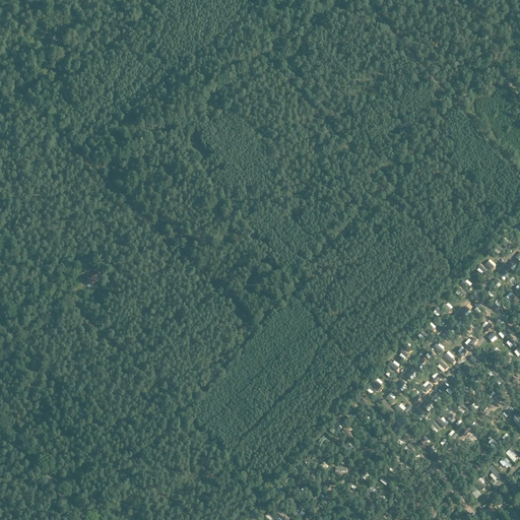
[(58,41),(59,38),(51,37),(49,47),(55,48),(56,41),(58,41)]
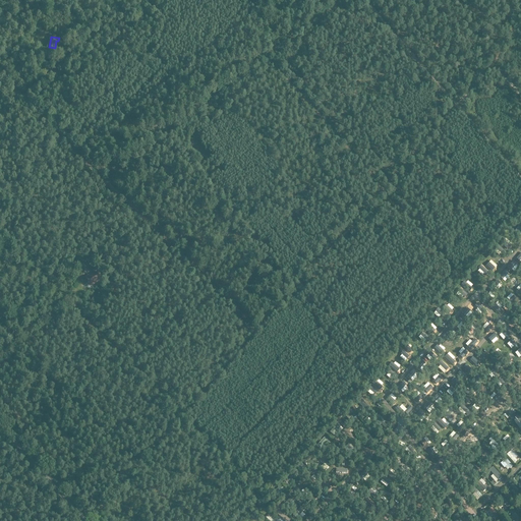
[(88,281),(88,282),(89,281),(90,285),(90,283),(93,282),(93,283),(100,281),(98,276),(100,275),(99,272),(87,277),(88,281)]
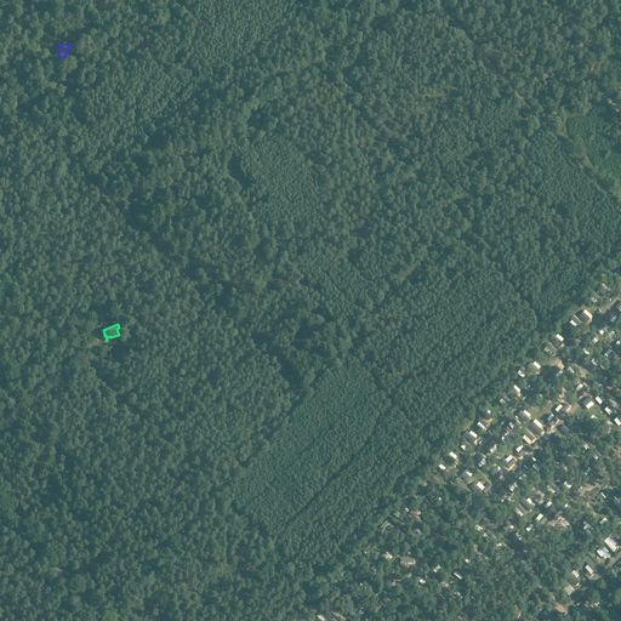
[(604,334),(599,339),(604,343),(609,339),(604,334)]
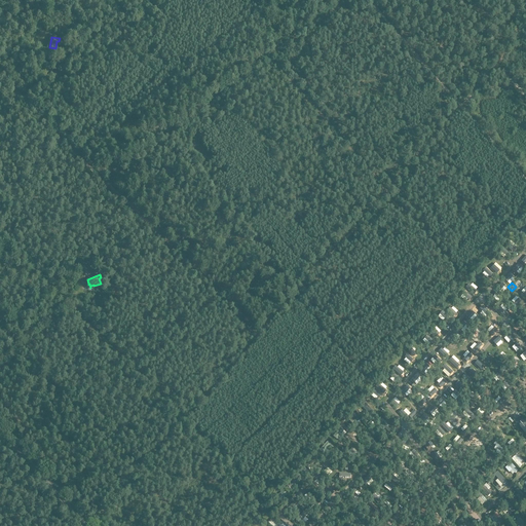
[(422,337),(418,342),(423,346),(427,342),(422,337)]
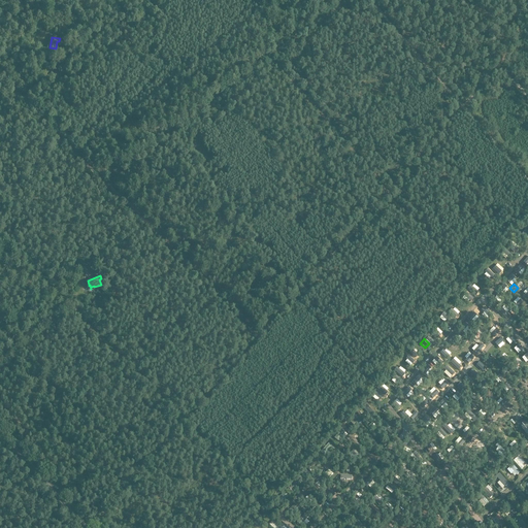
[(450,352),(455,356),(459,351),(454,347),(450,352)]
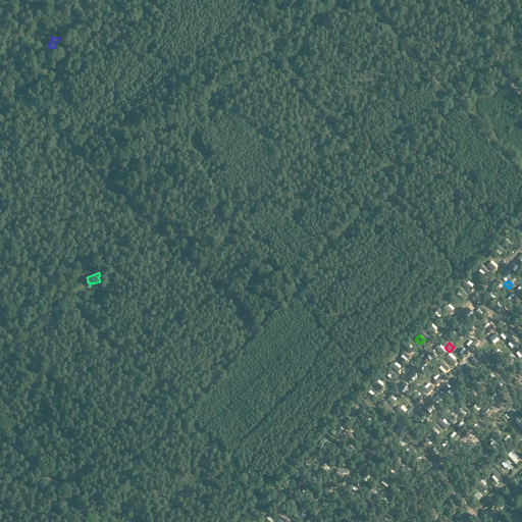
[(458,348),(464,353),(468,348),(461,343),(458,348)]
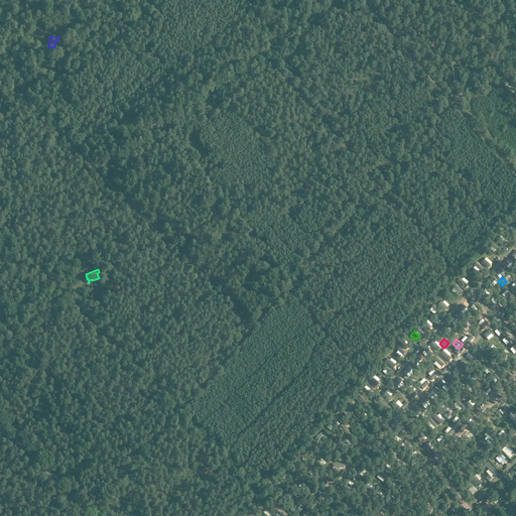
[(391,366),(395,361),(390,356),(386,360),(391,366)]
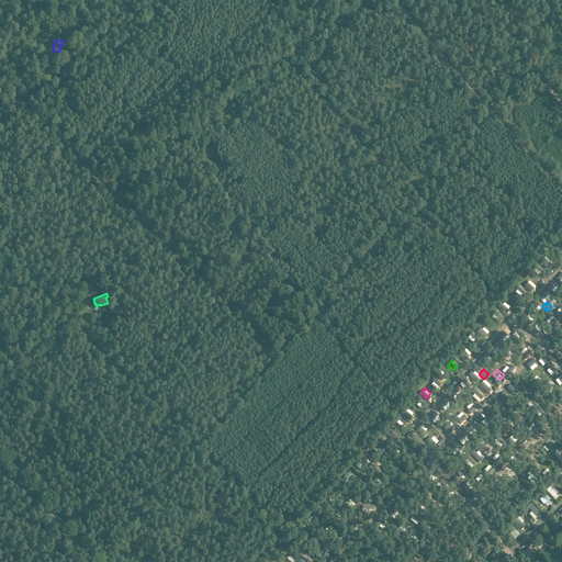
[(409,416),(415,412),(409,406),(404,412),(409,416)]
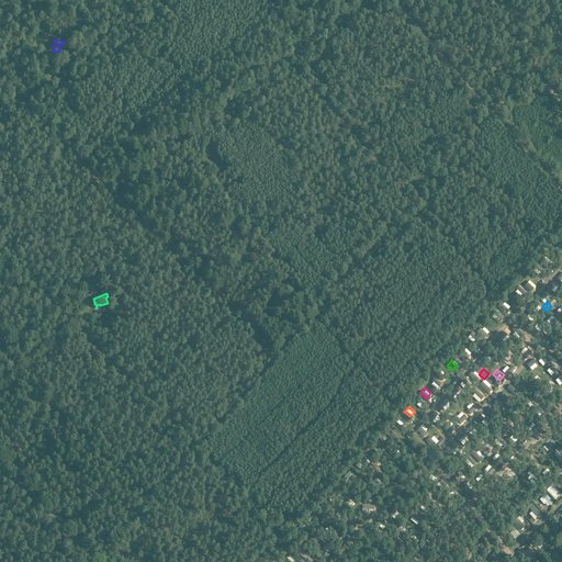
[(396,444),(400,440),(390,430),(386,435),(396,444)]
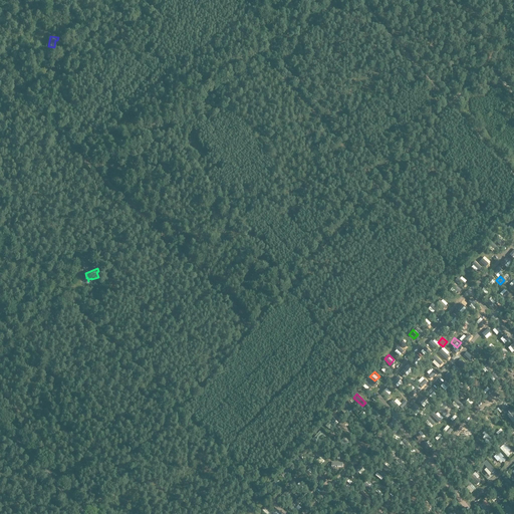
[(348,413),(352,411),(347,404),(340,410),(343,413),(346,411),(348,413)]
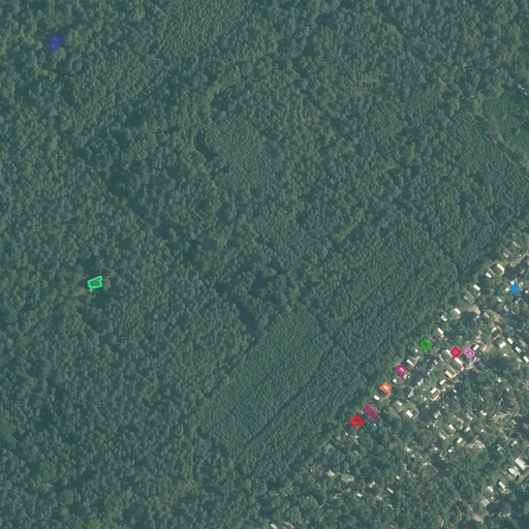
[(471,415),(468,418),(474,424),(472,425),(474,426),(475,425),(477,426),(479,424),(471,415)]
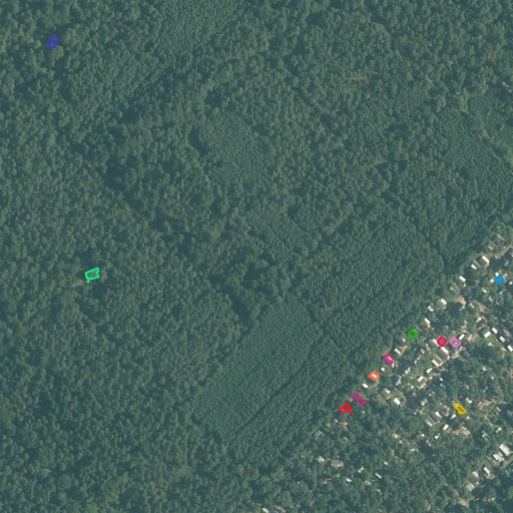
[(385,420),(375,411),(372,414),(381,423),(385,420)]
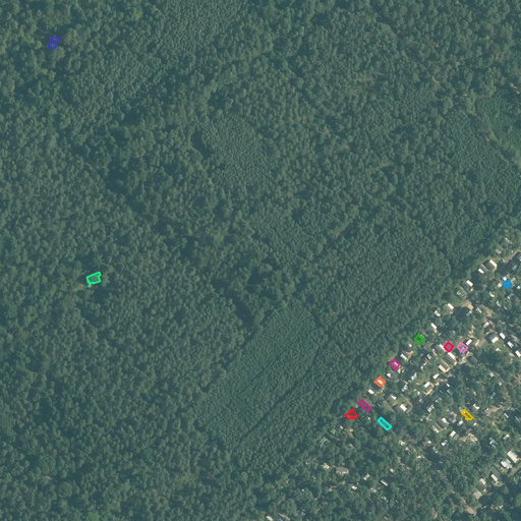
[(341,426),(338,423),(330,432),(334,436),(341,426)]
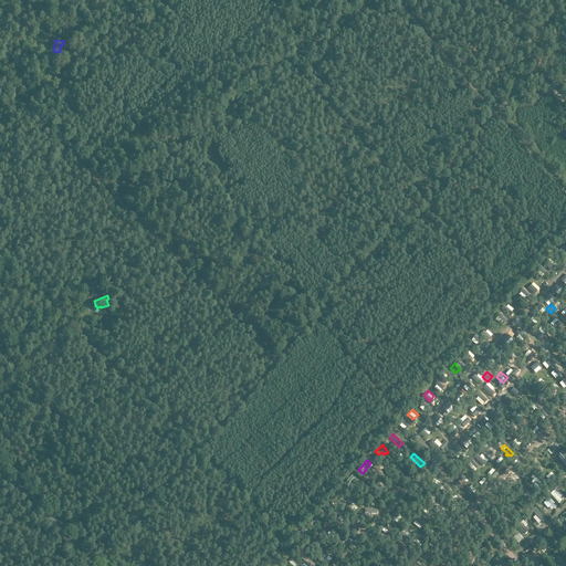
[(402,481),(406,478),(397,467),(394,470),(402,481)]
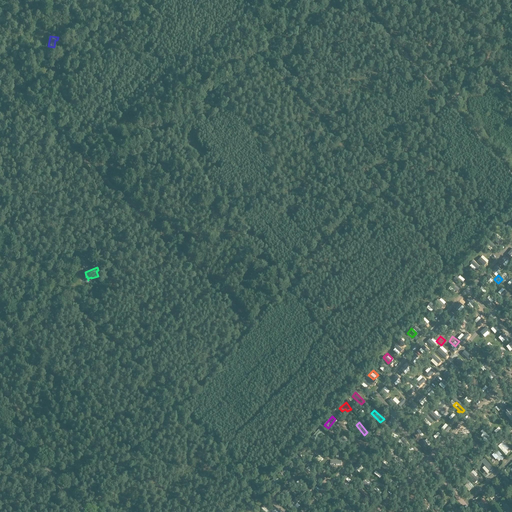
[(312,438),(315,441),(322,433),(319,430),(312,438)]
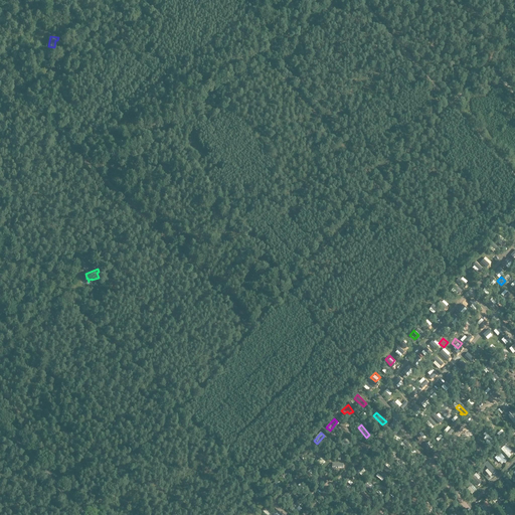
[(494,442),(486,433),(484,435),(491,444),(494,442)]
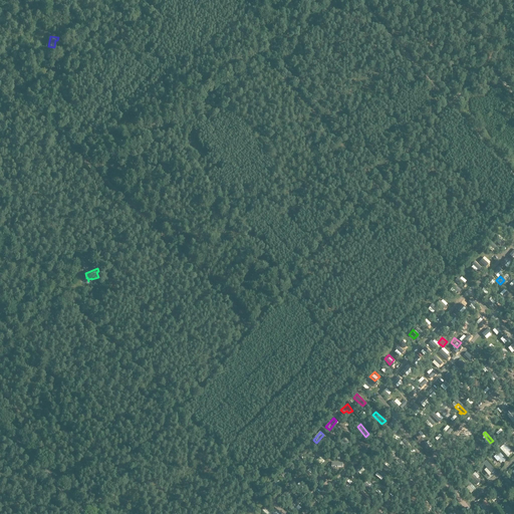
[(345,438),(342,440),(349,449),(352,446),(345,438)]
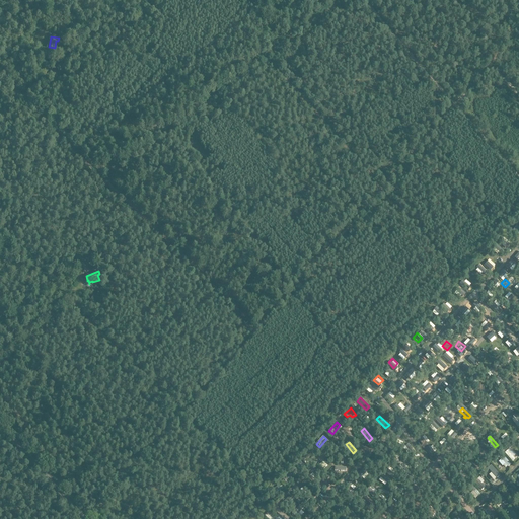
[(479,448),(485,453),(488,457),(491,454),(482,446),(479,448)]
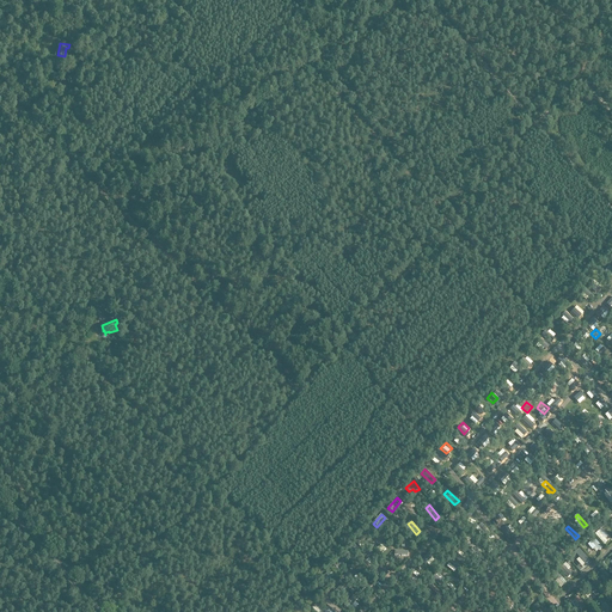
[(599,532),(595,534),(605,544),(607,542),(599,532)]
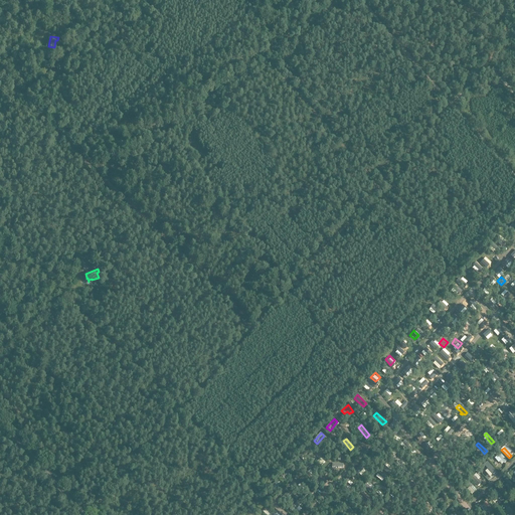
[(312,453),(310,450),(300,456),(302,459),(312,453)]
